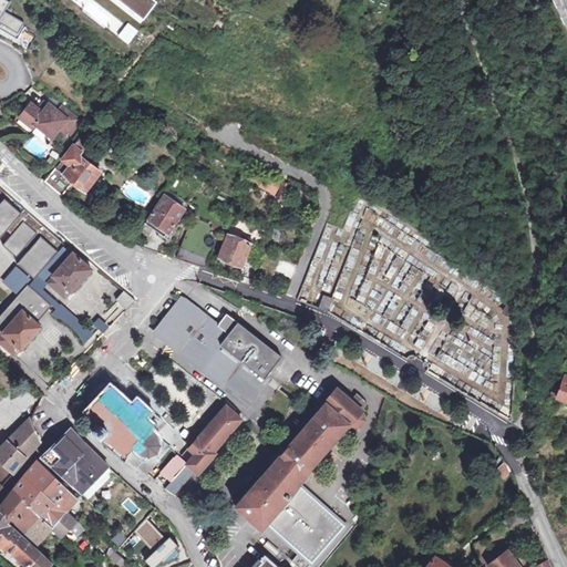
[(11,3),(6,0),(0,0),(0,28),(2,26),(19,35),(26,23),(7,11),(11,3)]
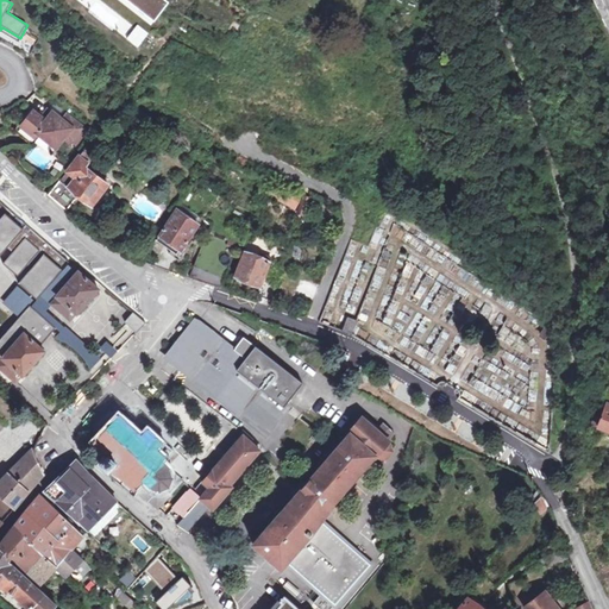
[(169,2),(165,0),(69,0),(137,49),(169,2)]
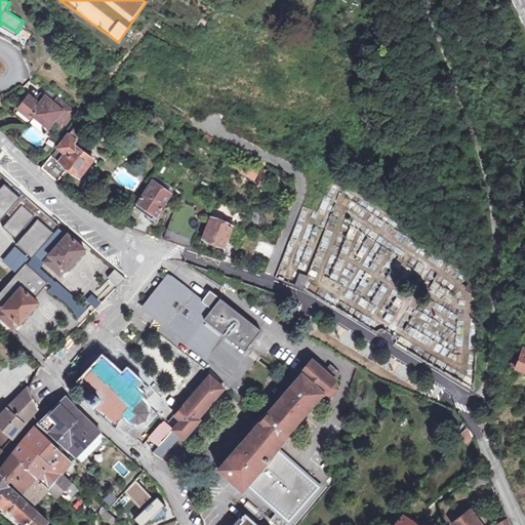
[(31,95),(21,109),(33,118),(35,115),(50,127),(57,118),(63,122),(73,109),(59,98),(55,104),(45,95),(39,103),(31,95)]
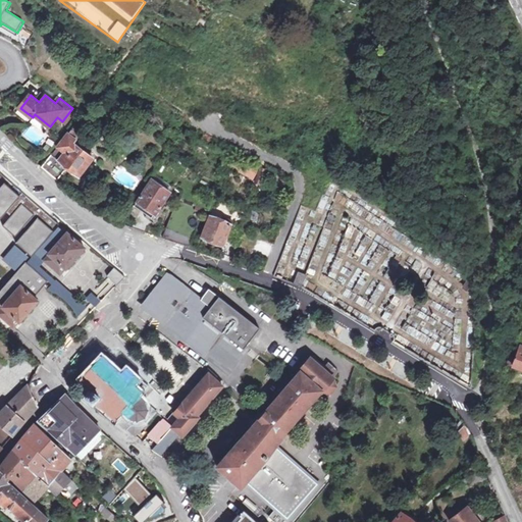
[(33,117),(20,108),(19,107),(15,112),(29,122),(33,117)]
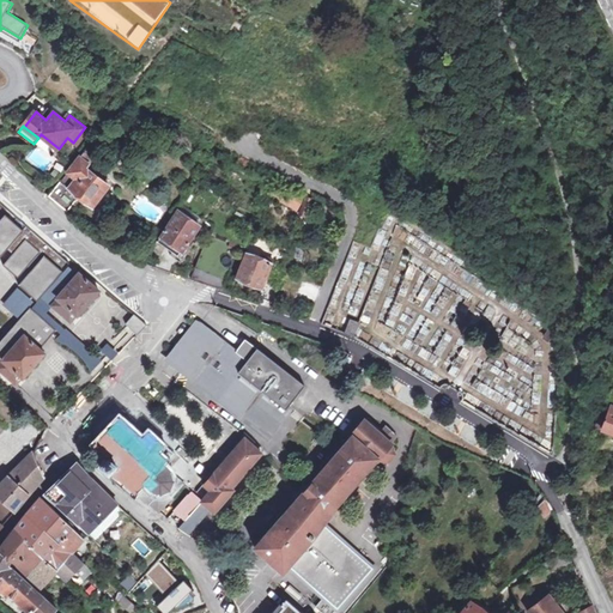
[(96,152),(101,147),(95,143),(70,171),(78,178),(71,188),(62,181),(49,196),(68,212),(82,196),(96,208),(111,189),(89,169),(99,156),(96,152)]
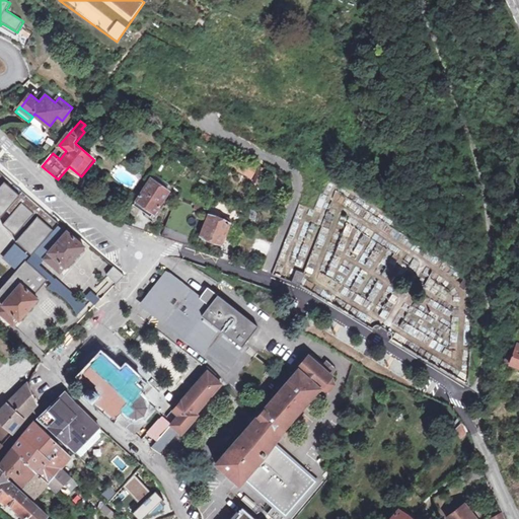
[(230,161),(227,168),(237,173),(239,166),(230,161)]
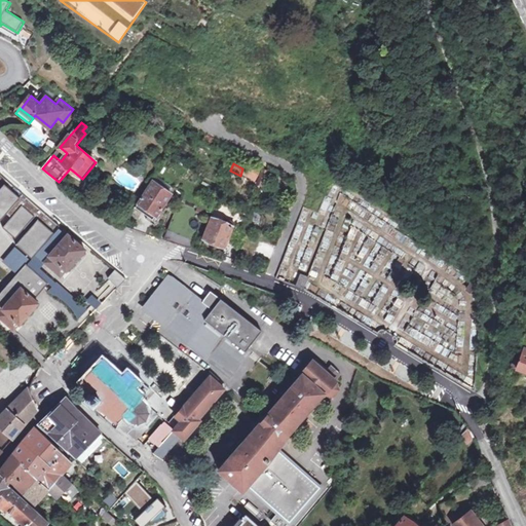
[(257,184),(260,177),(242,168),(240,176),(257,184)]
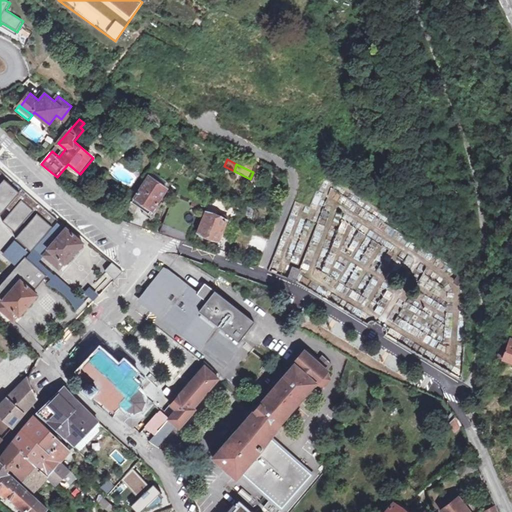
[(261,169),(255,166),(253,172),(250,179),(250,181),(256,183),(259,174),(261,169)]
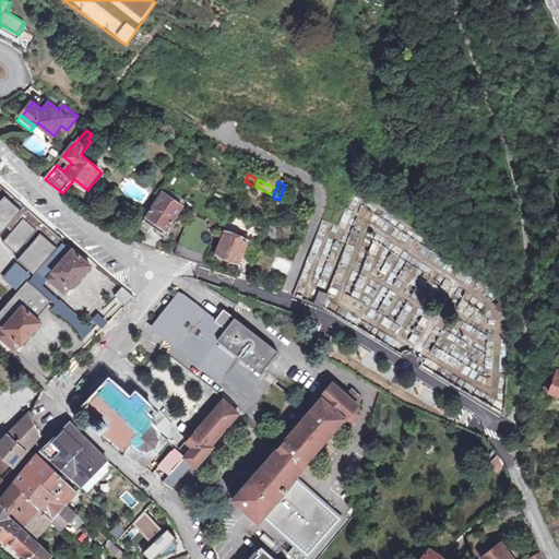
[(0,186),(0,233),(0,234),(6,228),(11,233),(3,241),(16,253),(15,260),(2,278),(20,293),(64,241),(0,186)]
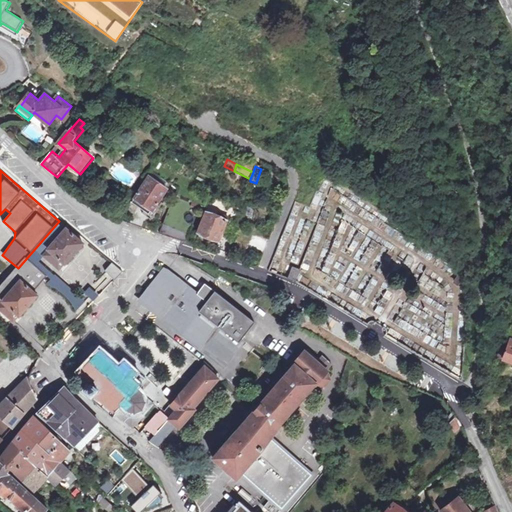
[(166,191),(148,178),(134,199),(146,207),(152,211),(166,191)]
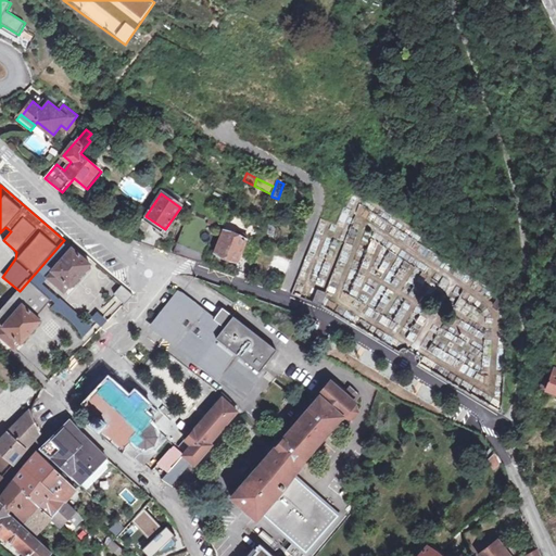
[(142,219),(152,226),(156,229),(159,225),(146,216),(142,219)]
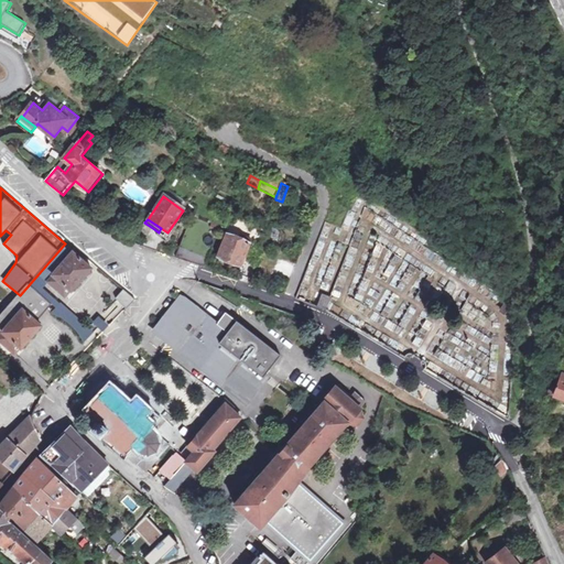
[(156,251),(167,232),(161,228),(159,232),(154,229),(143,248),(156,251)]
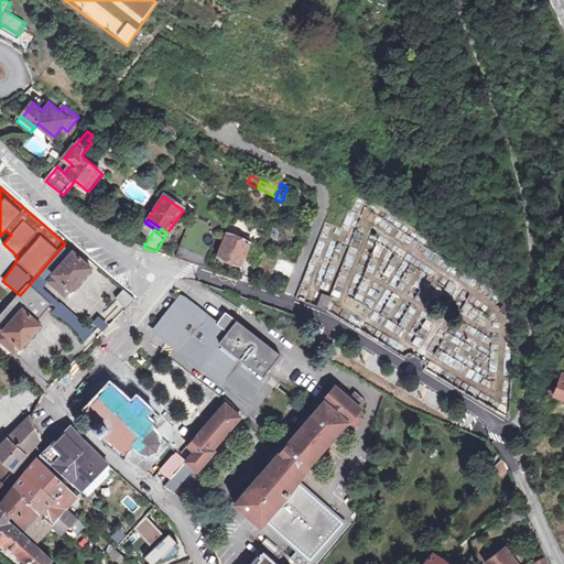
[(250,247),(226,237),(217,258),(241,268),(250,247)]
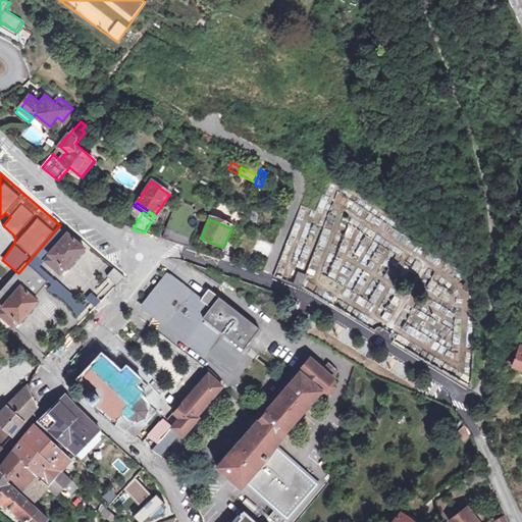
[(60,225),(44,246),(51,252),(67,233),(71,237),(75,231),(64,221),(60,225)]
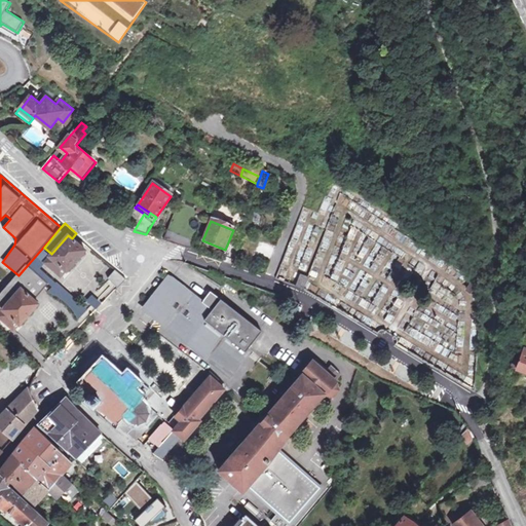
[(239,248),(248,229),(238,225),(230,243),(239,248)]
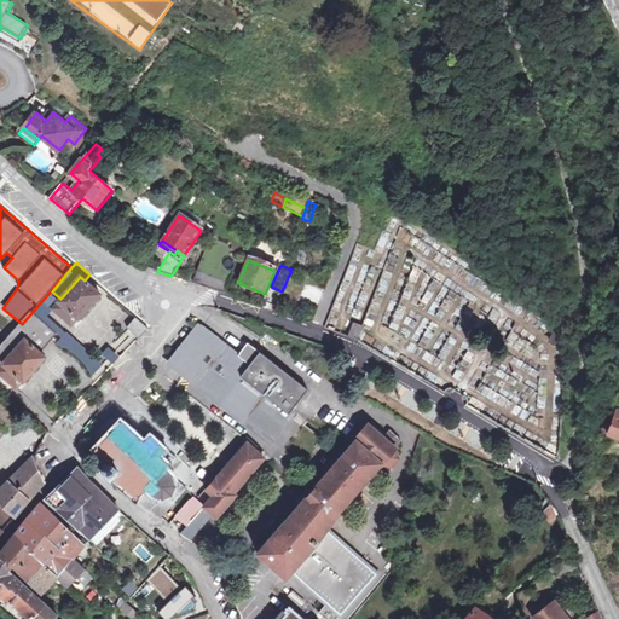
[(52,291),(44,301),(73,327),(100,294),(85,281),(80,277),(61,299),(52,291)]
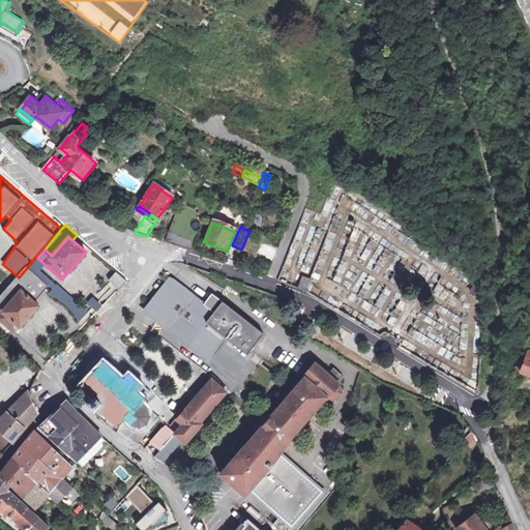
[(25,271),(36,282),(43,273),(32,263),(25,271)]
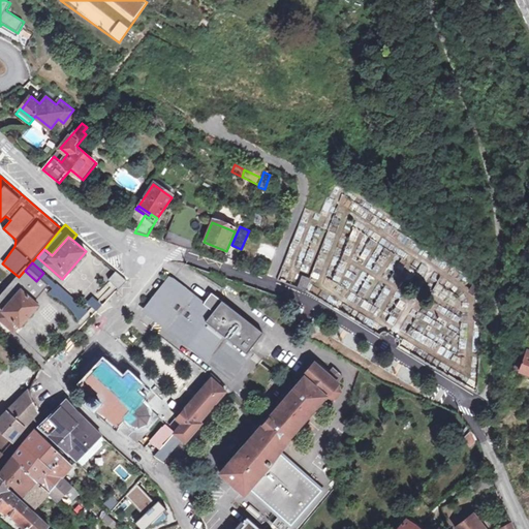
[(291,273),(282,270),(277,282),(286,285),(291,273)]
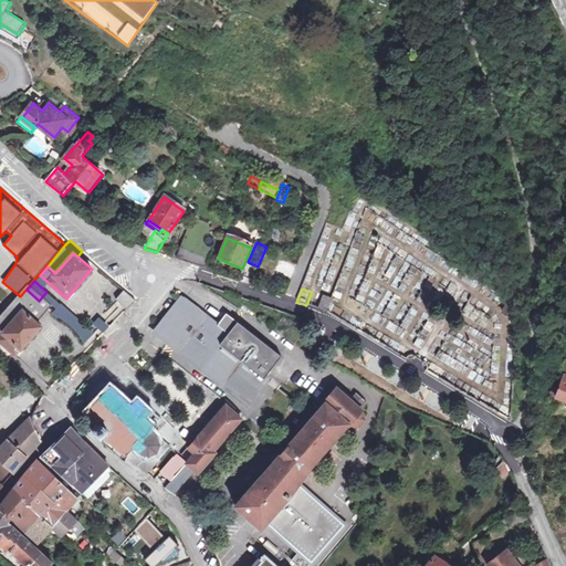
[(126,308),(134,300),(124,290),(115,300),(126,308)]
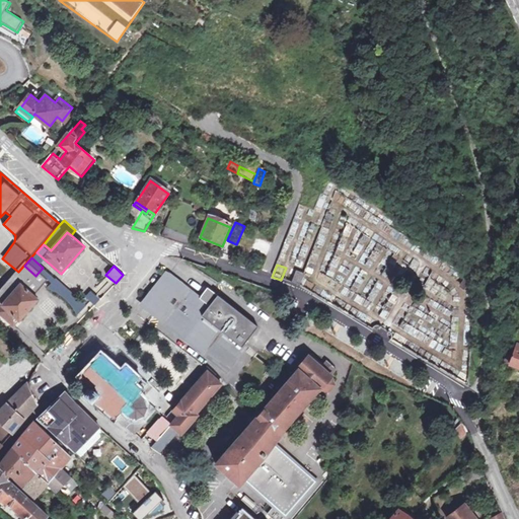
[(66,289),(43,268),(35,276),(31,280),(56,301),(66,289)]
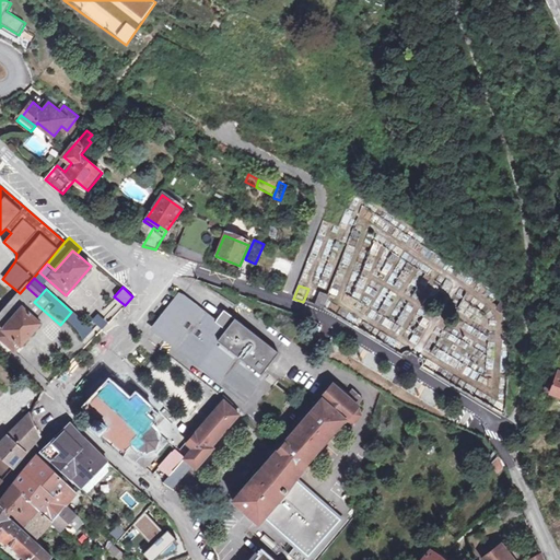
[(319,294),(314,306),(322,310),(327,296),(319,294)]
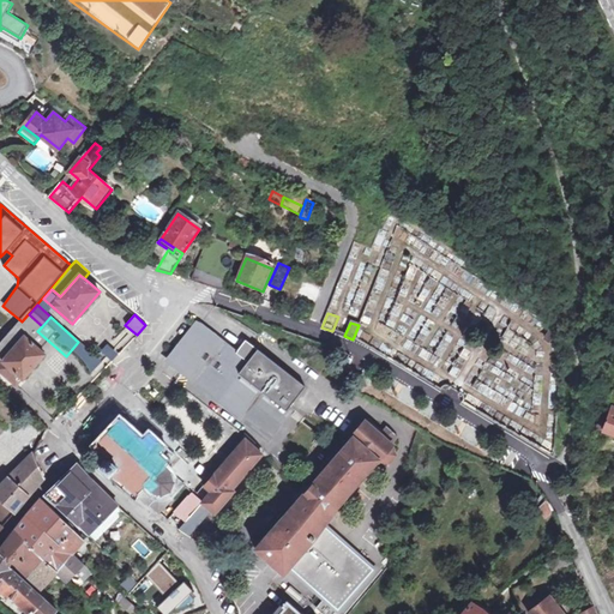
[(174,362),(185,372),(265,438),(305,391),(257,353),(248,362),(204,326),(174,362)]
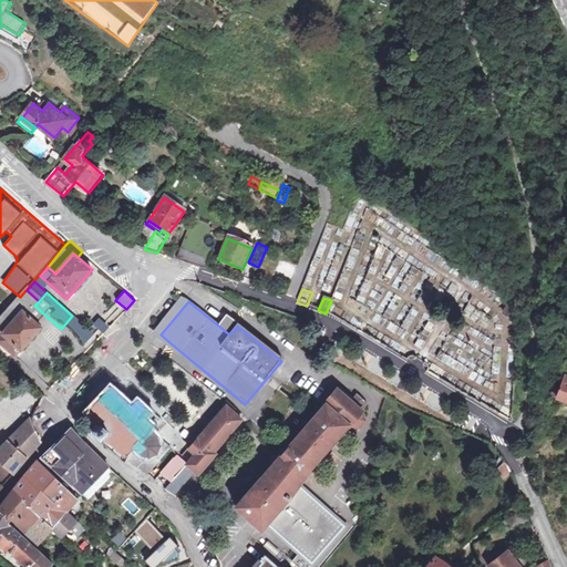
[(0,326),(0,342),(16,357),(41,327),(23,311),(6,331),(0,326)]
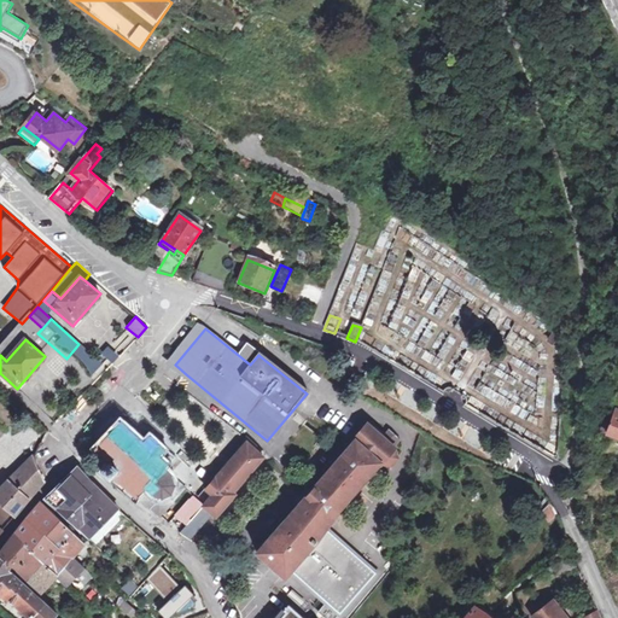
[(105,347),(101,355),(114,362),(118,354),(105,347)]
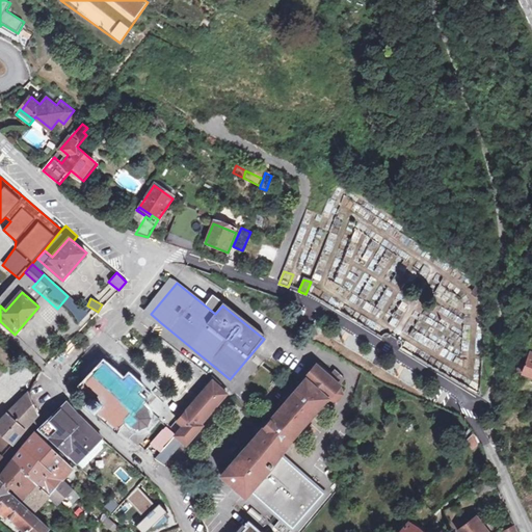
[(319,338),(317,326),(311,327),(313,339),(319,338)]
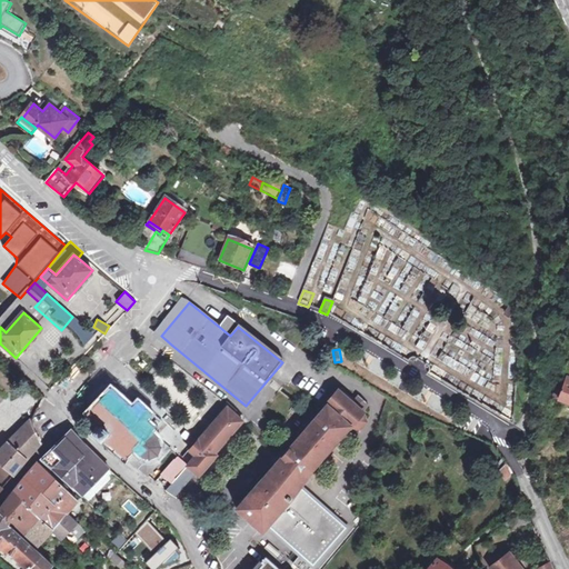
[(568,387),(563,385),(558,382),(551,398),(568,403),(568,387)]
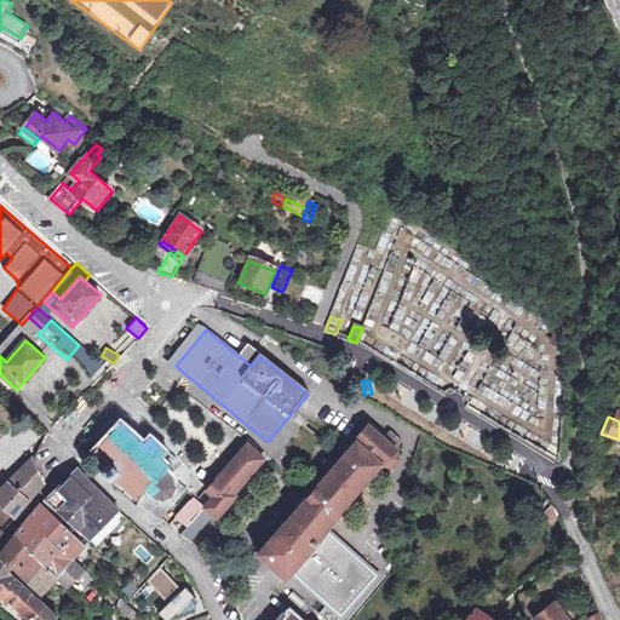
[(110,464),(101,474),(110,482),(114,478),(137,500),(139,499),(161,520),(185,493),(177,484),(174,487),(173,482),(171,478),(164,472),(167,468),(159,459),(165,453),(149,438),(143,445),(121,424),(97,452),(110,464)]
